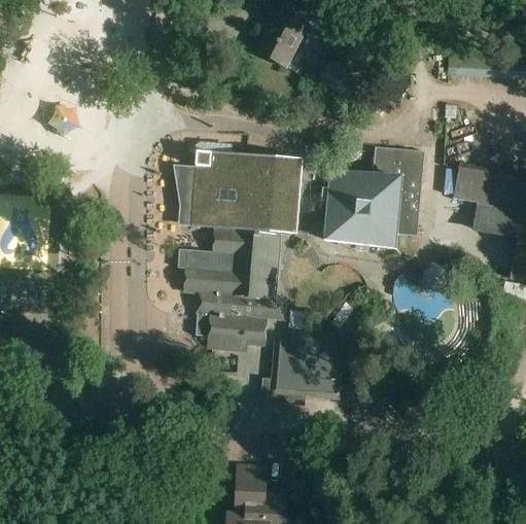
[(257,30),(258,31),(265,34),(256,50),(285,65),(304,28),(286,20),(290,10),(272,1),(257,30)]
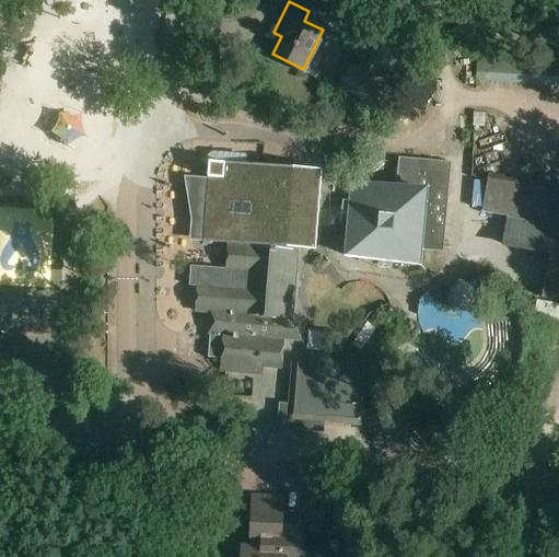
[(384,83),(357,61),(339,82),(367,105),(384,83)]
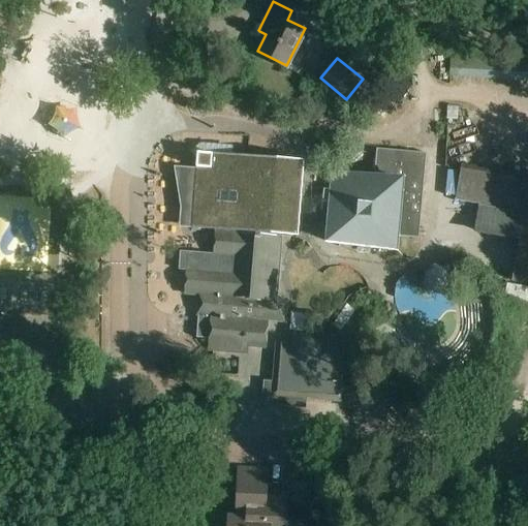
[(375,147),(373,173),(331,168),(324,242),(398,249),(399,235),(417,237),(426,151),(375,147)]
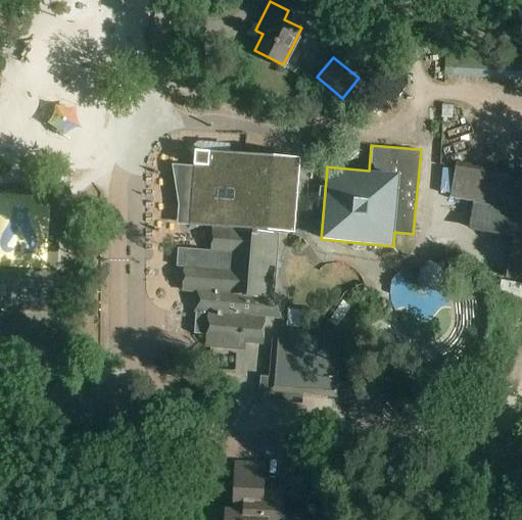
[(180,223),(188,224),(211,226),(211,228),(209,248),(197,247),(195,267),(185,266),(184,288),(194,289),(193,310),(195,310),(194,332),(207,333),(206,344),(243,347),(244,340),(262,341),(264,315),(279,316),(281,295),(272,294),(277,235),(277,230),(291,231),(296,155),(194,147),(192,162),(175,161),(182,199),(180,223)]
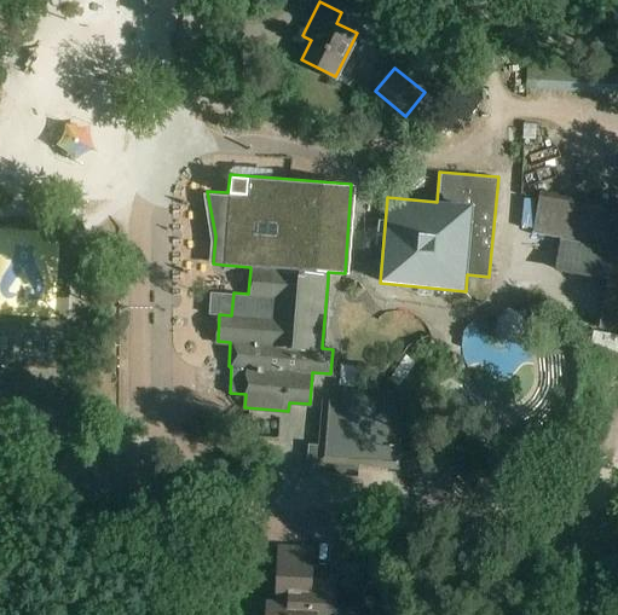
[(617,198),(537,186),(530,227),(617,242),(617,198)]
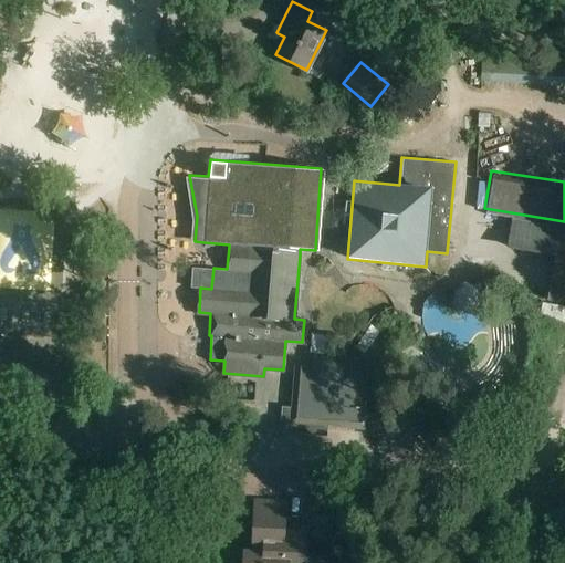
[(550,295),(564,298),(564,226),(512,218),(509,242),(557,250),(550,295)]
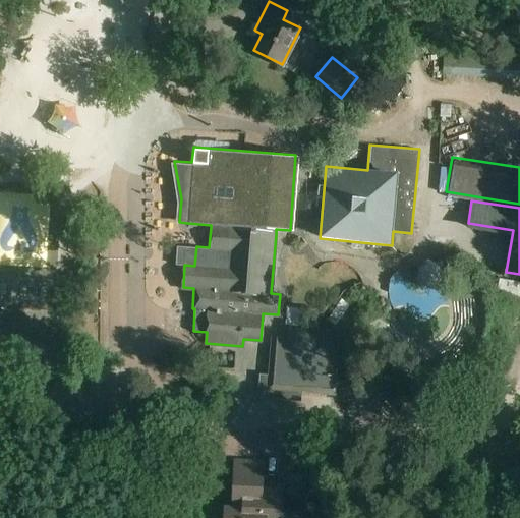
[(416,274),(416,275),(423,283),(431,283),(441,277),(442,273),(442,267),(444,265),(441,260),(436,262),(427,260),(418,266),(416,274)]
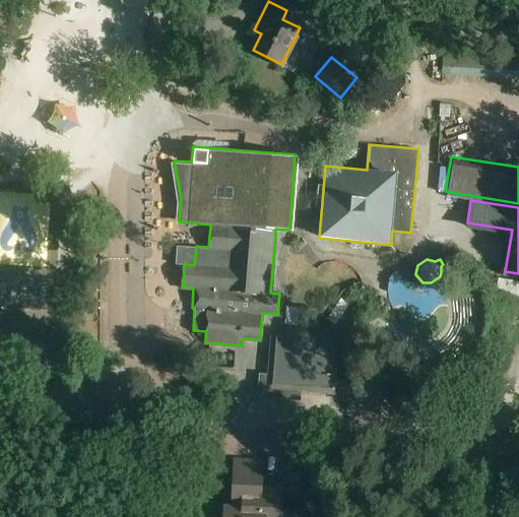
[(289,325),(288,335),(272,333),(268,374),(269,374),(268,387),(284,388),(284,389),(334,393),(339,339),(337,339),(338,329),(289,325)]
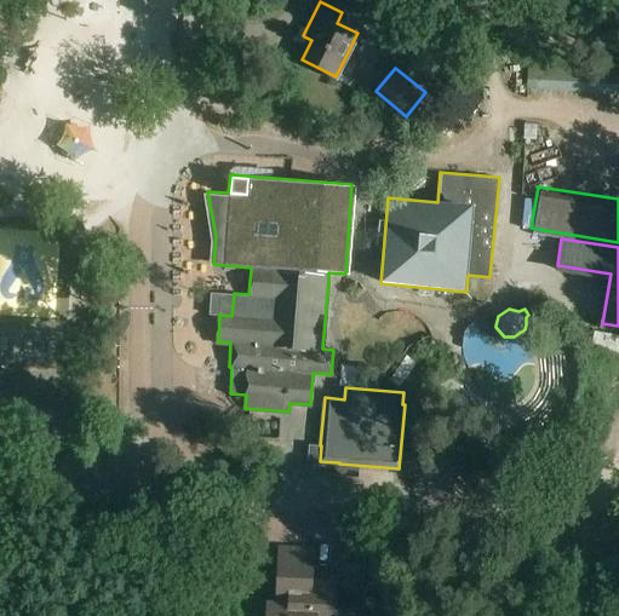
[(311,547),(279,546),(276,593),(281,593),(280,603),(267,603),(265,615),(331,615),(332,580),(310,580),(311,547)]
